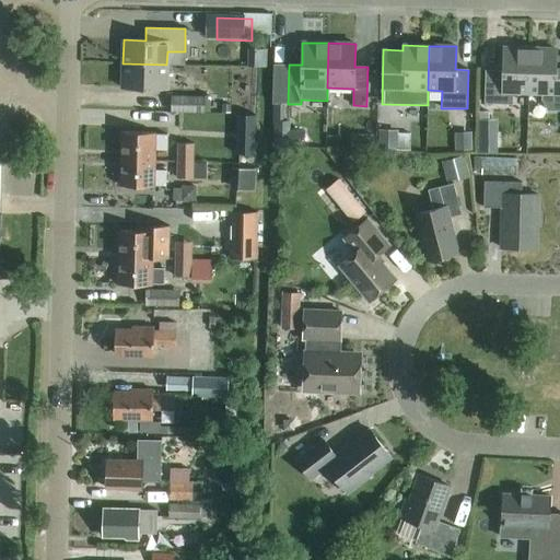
[(529,49),(503,48),(502,71),(486,70),(485,104),(512,105),(512,93),(528,93),(529,49)]
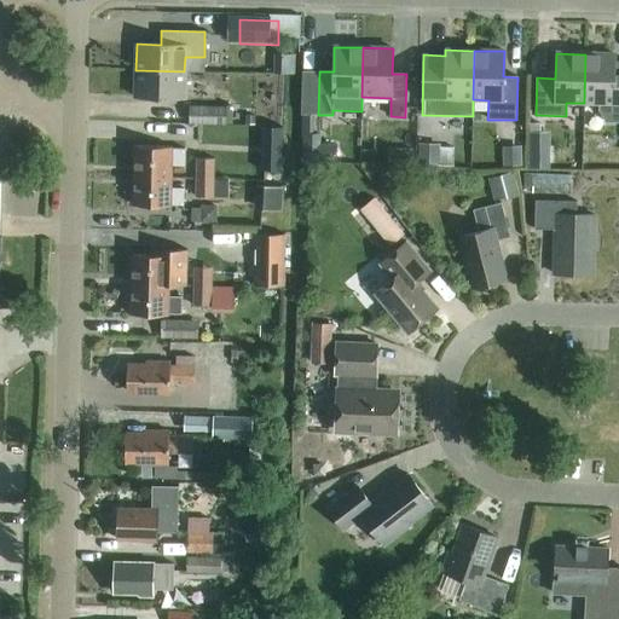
[(618,62),(614,62),(614,55),(585,55),(584,103),(599,103),(599,109),(606,123),(618,122),(618,62)]
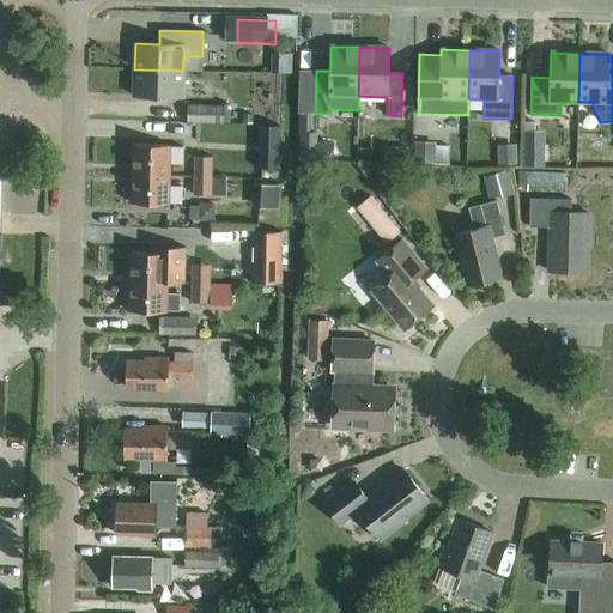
[(134,70),(133,97),(182,98),(182,71),(134,70)]
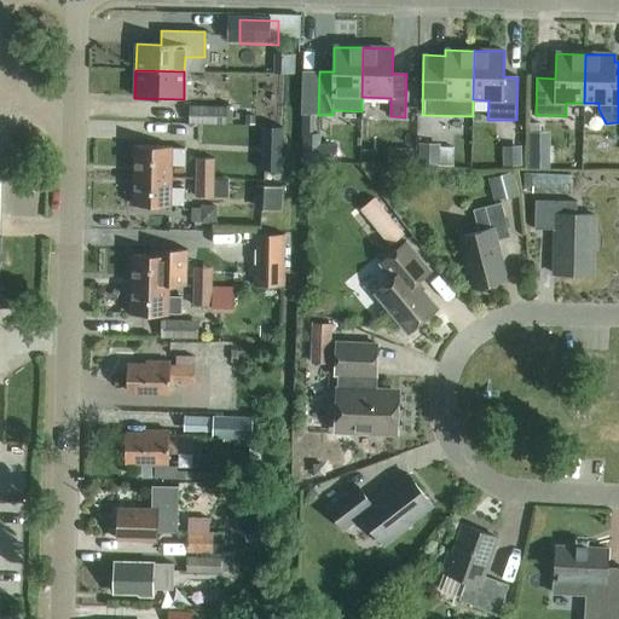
[(189,123),(226,125),(226,106),(189,106),(189,123)]
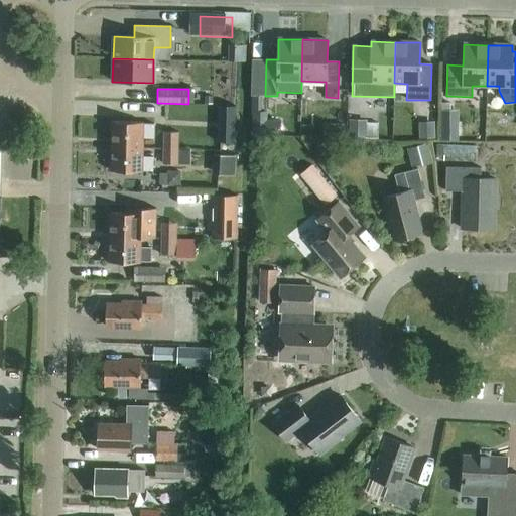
[(366,138),(367,120),(349,120),(348,137),(366,138)]
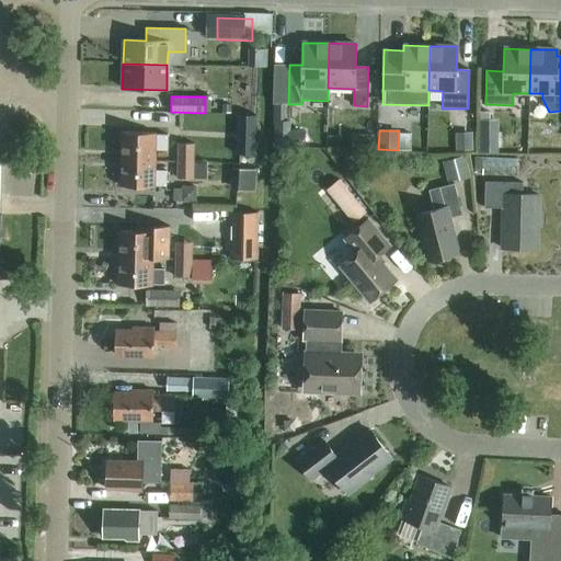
[(255,155),(255,132),(236,132),(236,155),(255,155)]
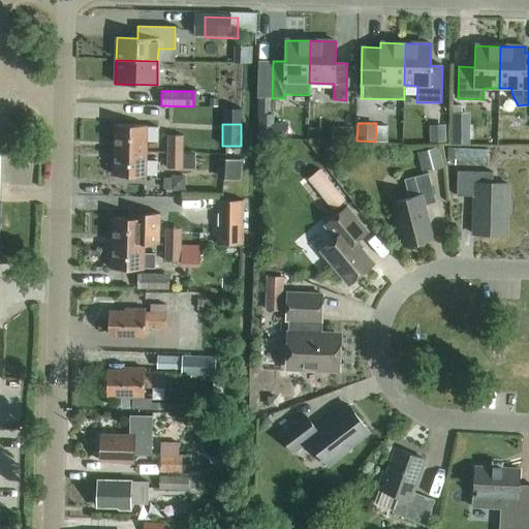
[(470,143),(470,124),(453,124),(452,143),(470,143)]
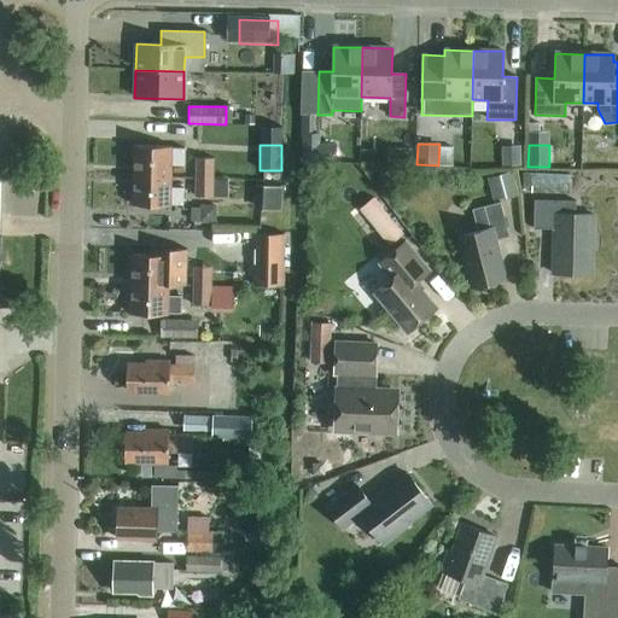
[(133,146),(133,176),(170,176),(170,165),(184,165),(184,149),(172,149),(172,147),(133,146)]
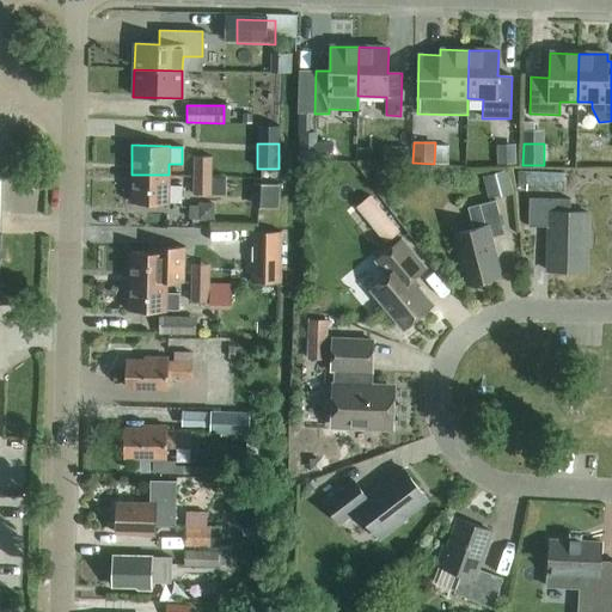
[(496,165),(515,164),(515,145),(496,145),(496,165)]
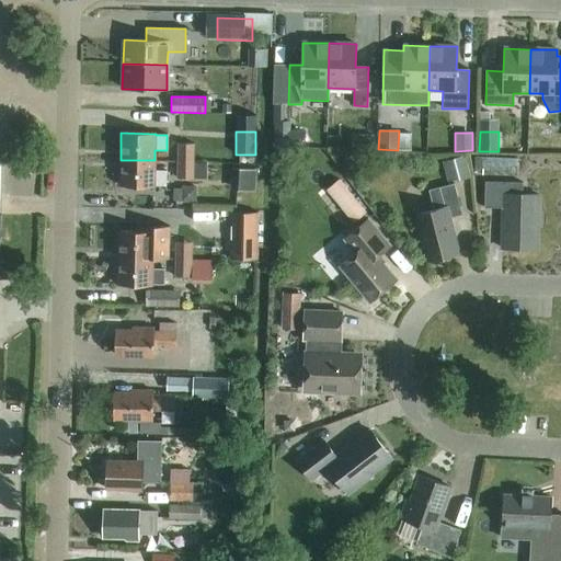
[(374,150),(374,135),(362,135),(362,150),(374,150)]
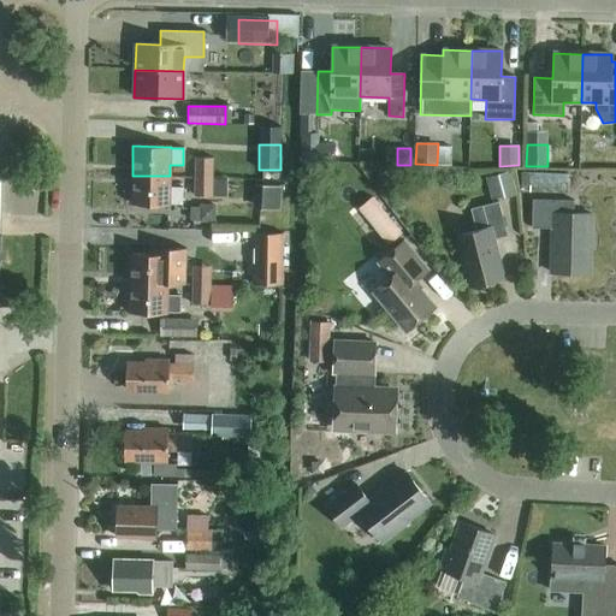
[(195,158),(194,177),(213,177),(213,159),(195,158)]
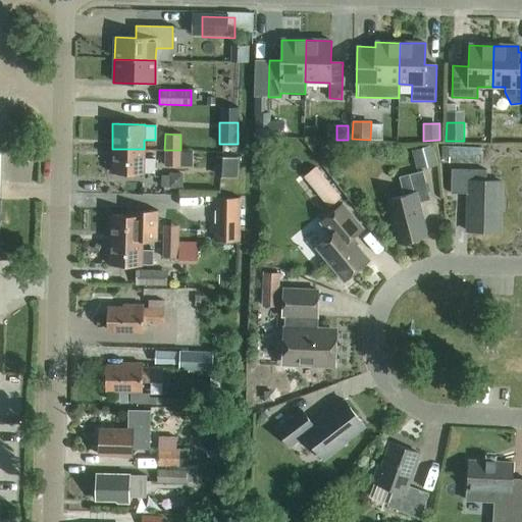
[(432,145),(411,151),(416,169),(424,167),(425,168),(437,165),(432,145)]
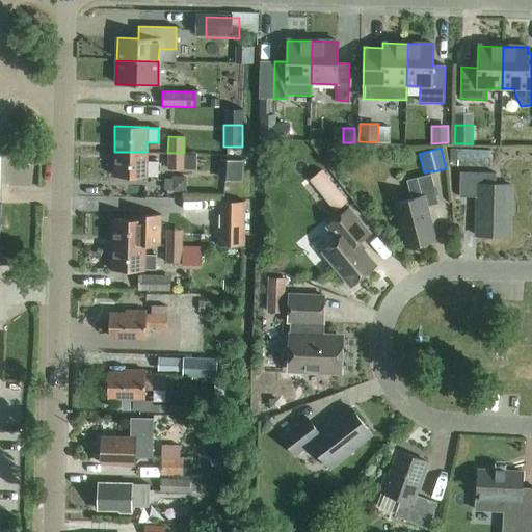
[(147,152),(114,152),(113,177),(147,178),(147,177),(157,177),(158,162),(147,162),(147,152)]
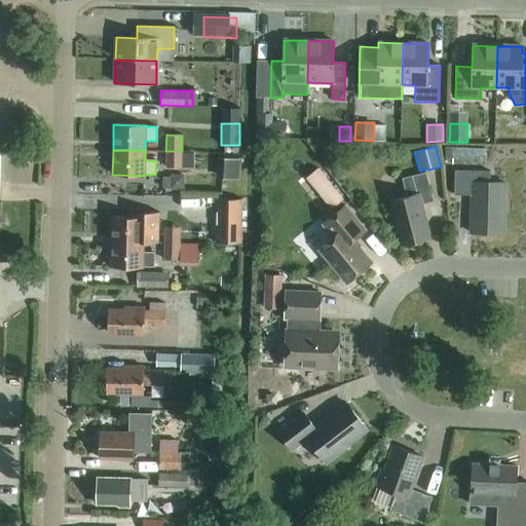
[(182,151),(165,151),(165,167),(181,168),(181,166),(192,167),(192,154),(182,154),(182,151)]
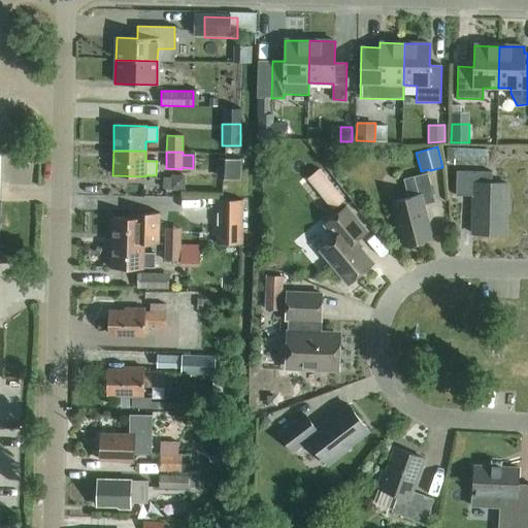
[(239,180),(241,160),(218,159),(217,178),(239,180)]
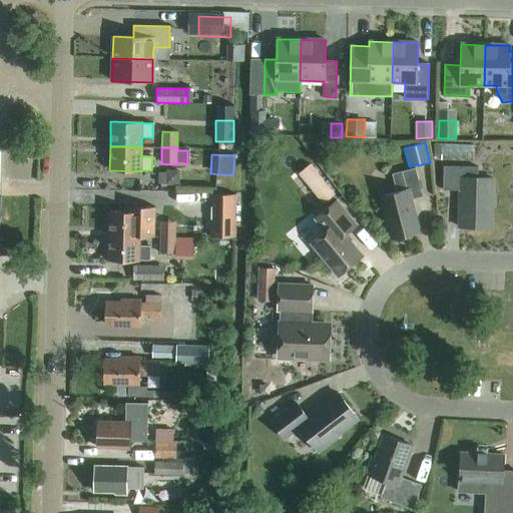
[(310,163),(298,173),(323,204),(335,194),(310,163)]
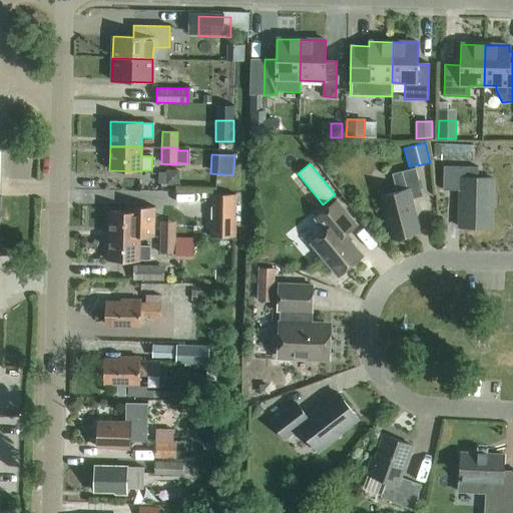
[(478,167),(448,166),(448,190),(460,190),(459,227),(491,228),(492,178),(477,178),(478,167)]
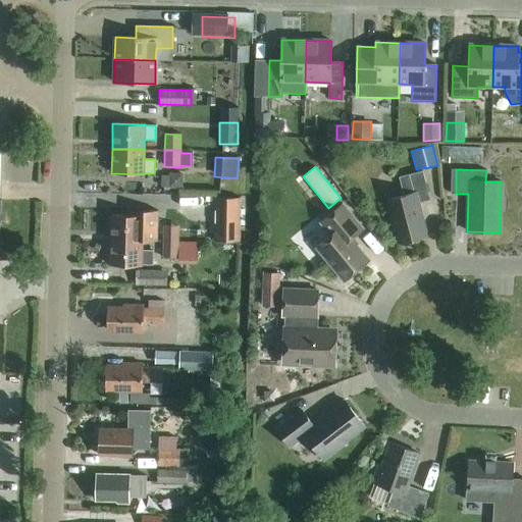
[(425,237),(417,204),(429,200),(422,171),(399,177),(404,196),(387,200),(399,243),(425,237)]
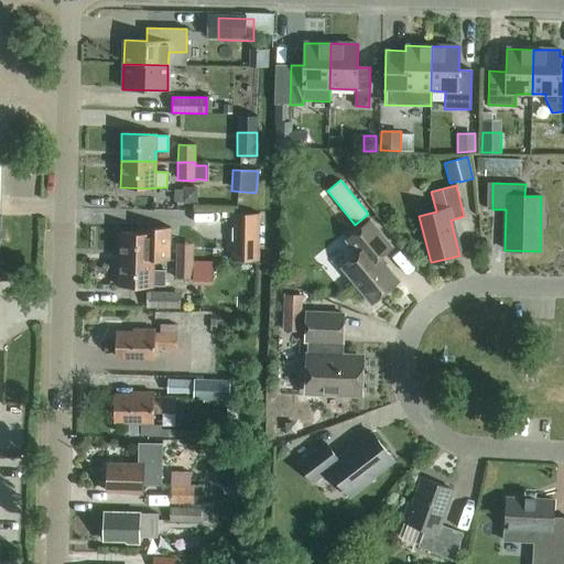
[(260,214),(231,213),(230,261),(259,261),(260,214)]
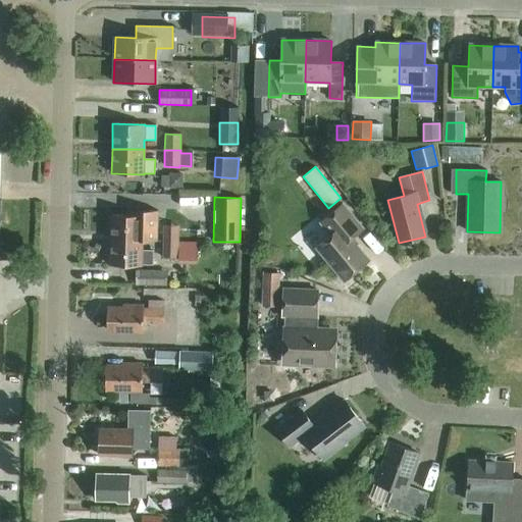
[(351,240),(363,229),(342,204),(320,222),(330,235),(315,248),(344,281),(369,260),(351,240)]
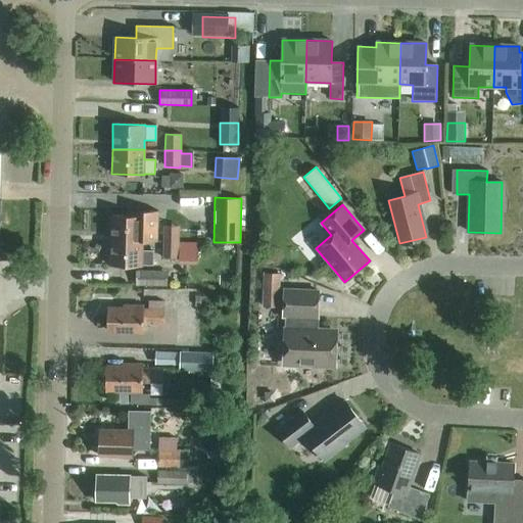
[(156,211),(138,211),(138,217),(110,216),(110,241),(156,242),(156,211)]
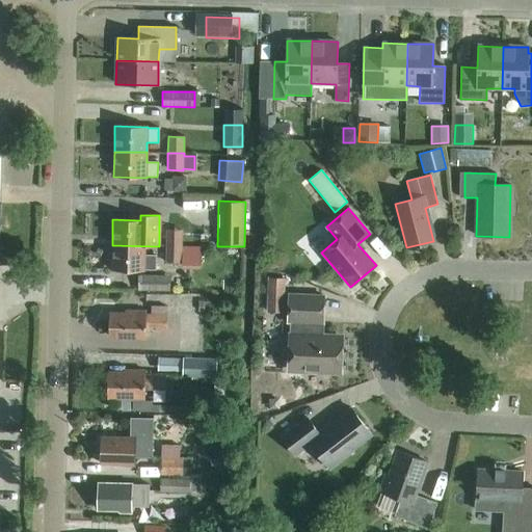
[(182,247),(182,237),(182,231),(166,230),(165,246),(182,247)]
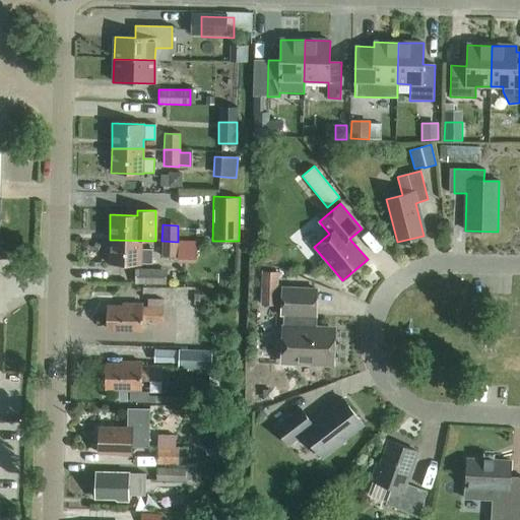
[(141,241),(110,240),(109,264),(141,265),(141,264),(151,264),(152,250),(141,250),(141,241)]
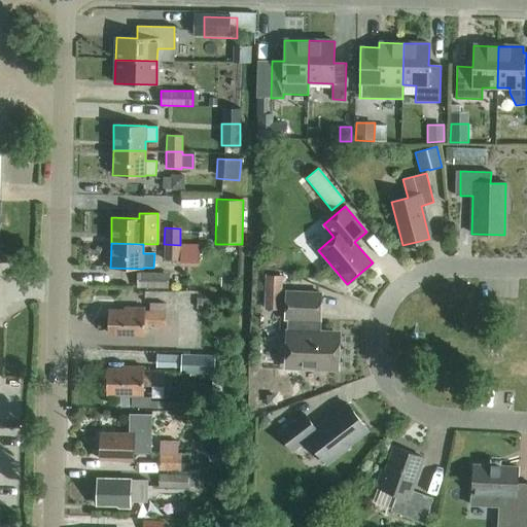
[(180,245),(164,244),(164,260),(179,261),(179,259),(191,259),(191,245),(180,245)]
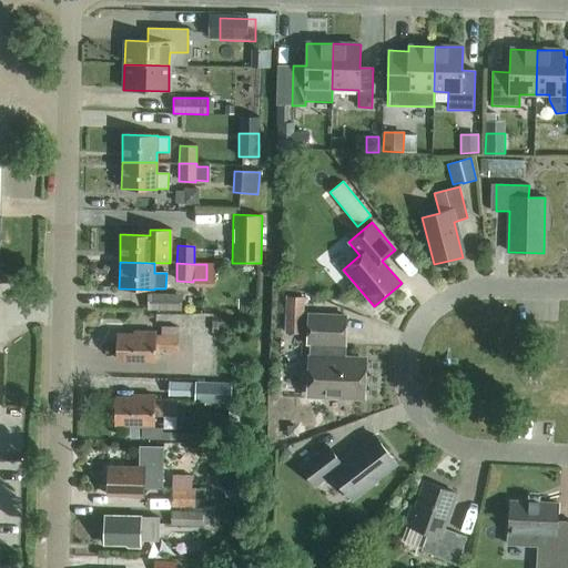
[(285,292),(285,334),(303,334),(304,292),(285,292)]
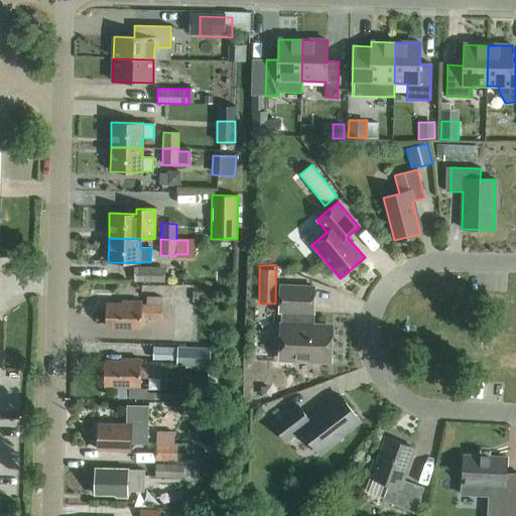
[(133,282),(164,282),(164,267),(133,267),(133,282)]
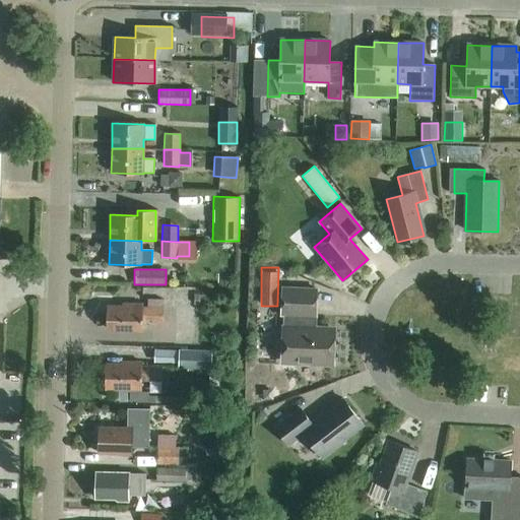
[(316,289),(282,288),(281,315),(283,315),(283,329),(282,329),(281,362),(301,362),(303,366),(312,366),(314,363),(333,364),(334,331),(311,330),(312,317),(315,317),(316,289)]
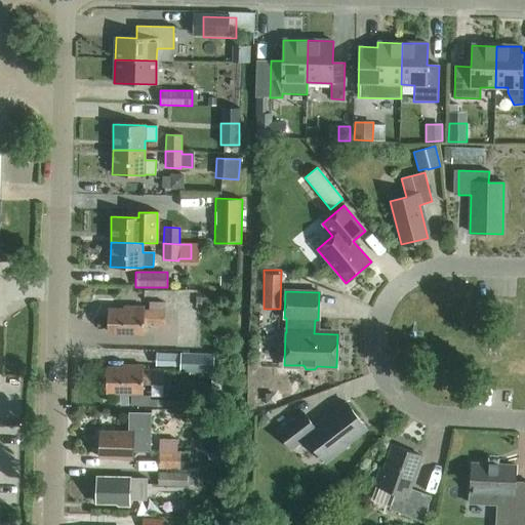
[(149,303),(149,311),(144,311),(144,308),(124,307),(124,311),(109,311),(109,332),(144,333),(144,326),(164,326),(164,324),(165,303),(149,303)]
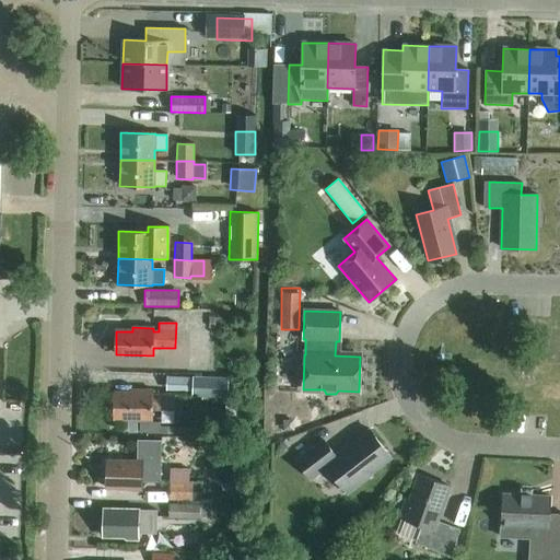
[(228,398),(229,377),(191,376),(191,397),(228,398)]
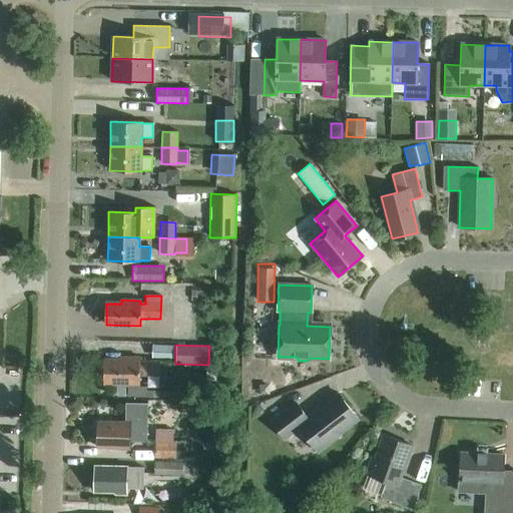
[(120,358),(120,362),(105,361),(104,383),(139,383),(139,376),(159,376),(159,362),(139,361),(139,358),(120,358)]
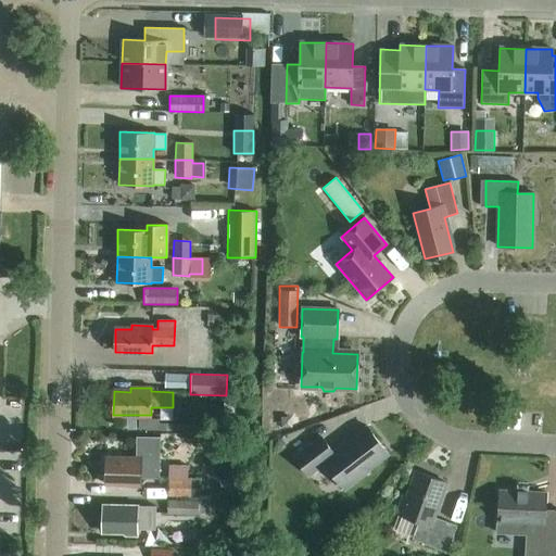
[(247,399),(225,397),(225,413),(245,414),(247,399)]
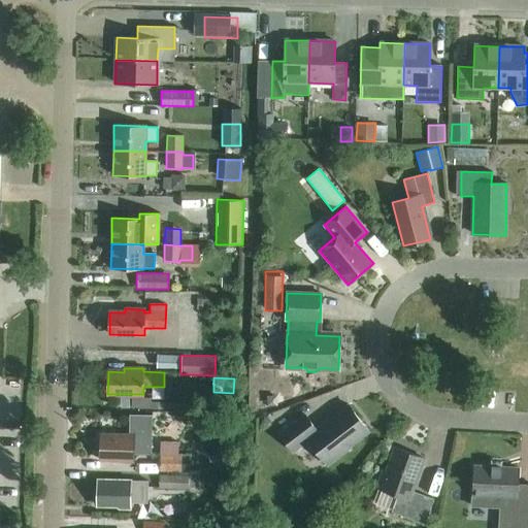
[(152,408),(152,397),(132,397),(132,408),(152,408)]
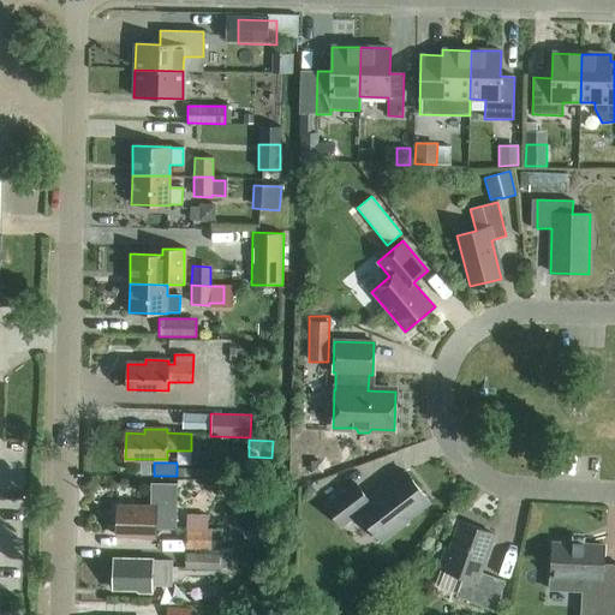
[(368,500),(354,483),(326,505),(341,526),(359,513),(381,542),(407,523),(406,520),(429,503),(405,471),(368,500)]
